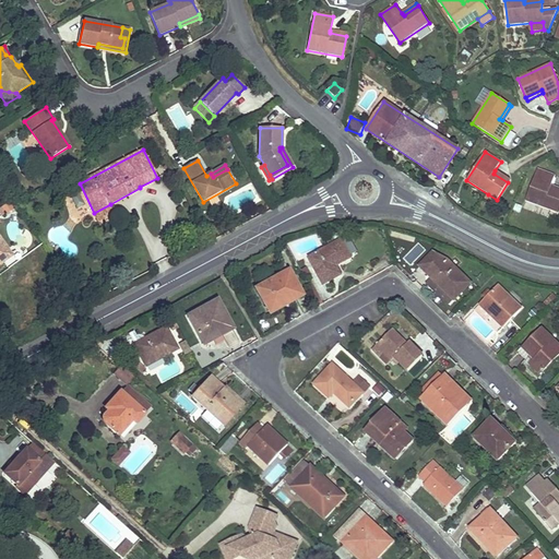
[(537,169),(525,202),(558,213),(558,192),(550,189),(551,186),(555,176),(537,169)]
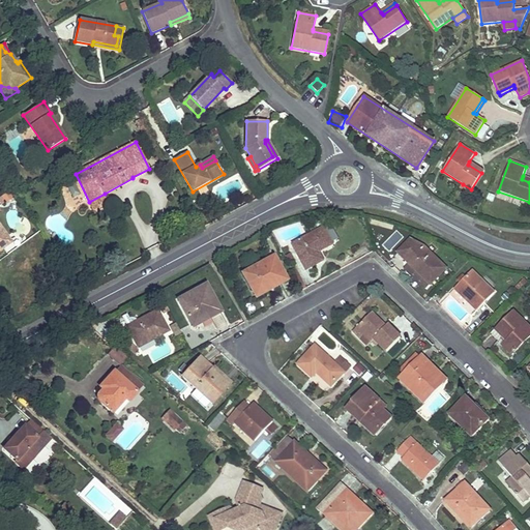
[(483,171),(469,162),(468,165),(481,173),(483,171)]
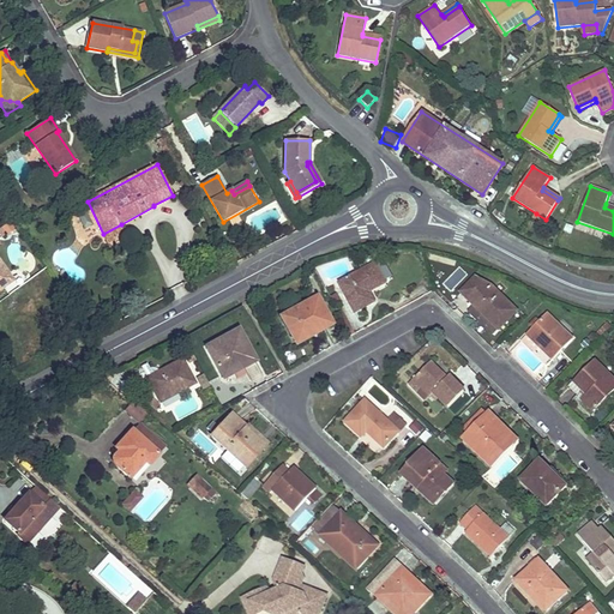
[(546,220),(536,214),(533,218),(542,224),(546,220)]
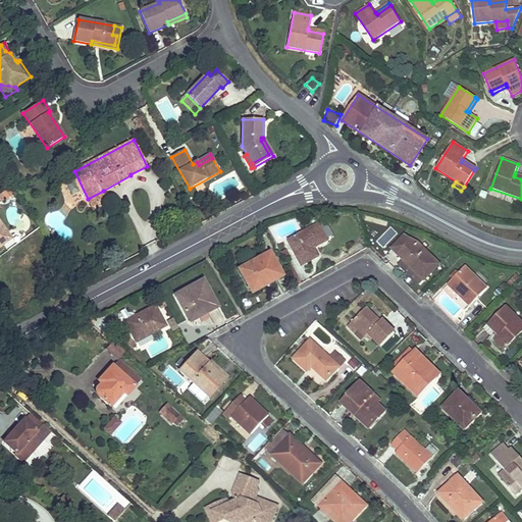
[(107,199),(103,191),(88,199),(94,210),(102,206),(100,203),(107,199)]
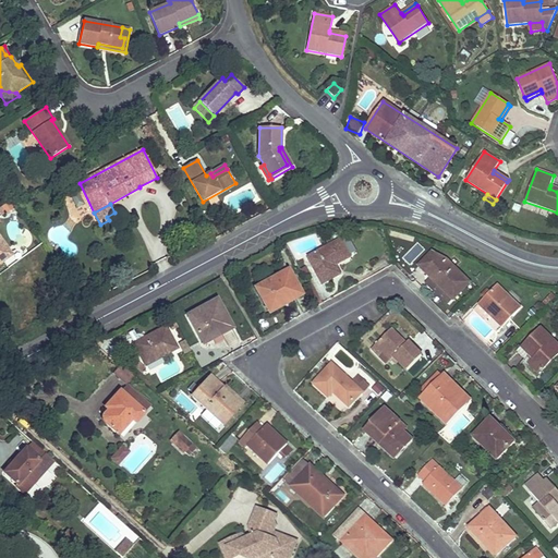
[(341,241),(308,258),(323,284),(340,275),(335,266),(350,257),(341,241)]
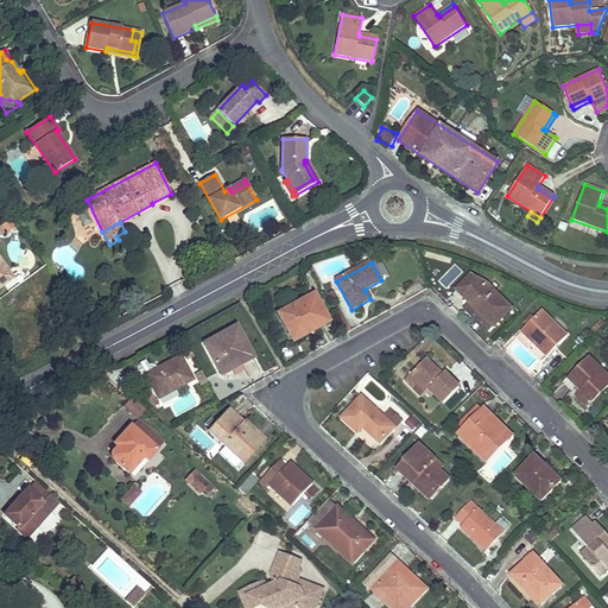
[(438,282),(448,290),(462,272),(453,264),(438,282)]
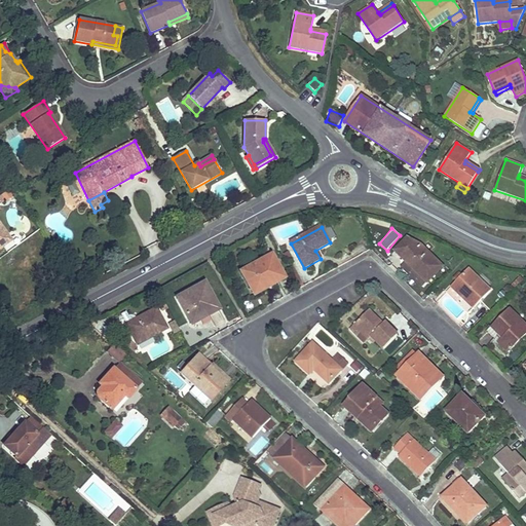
[(407,238),(395,251),(406,262),(427,283),(443,267),(421,246),(407,238)]
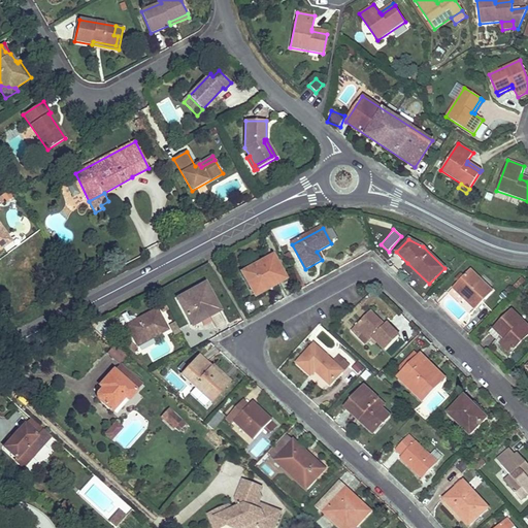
[(289,252),(284,255),(289,264),(295,261),(289,252)]
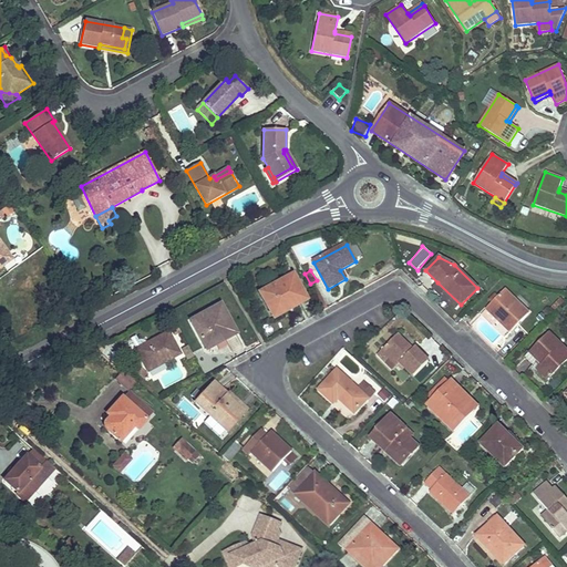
[(292,276),(259,294),(270,315),(291,302),(295,307),(307,300),(292,276)]
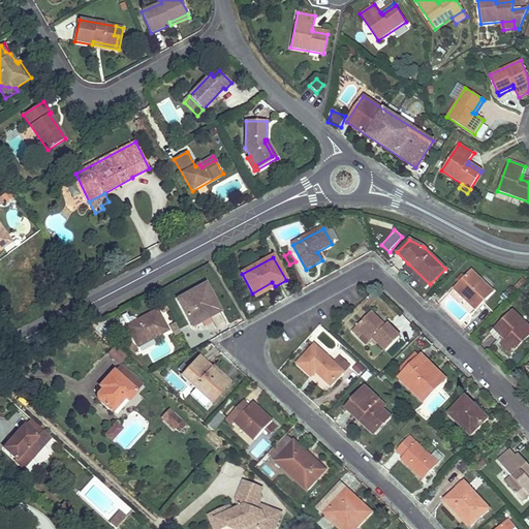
[(408,263),(403,269),(425,289),(430,284),(408,263)]
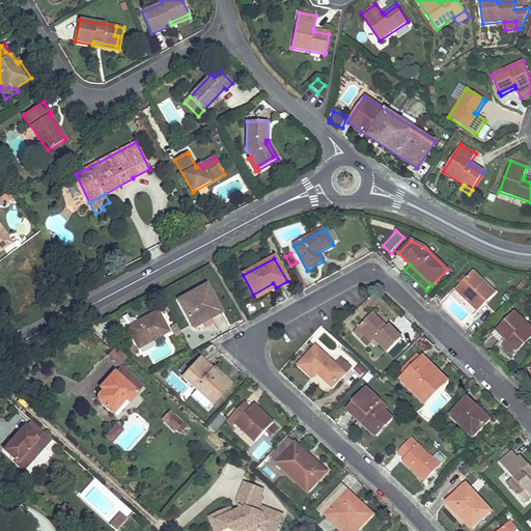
[(473,272),(456,289),(478,311),(495,294),(473,272)]
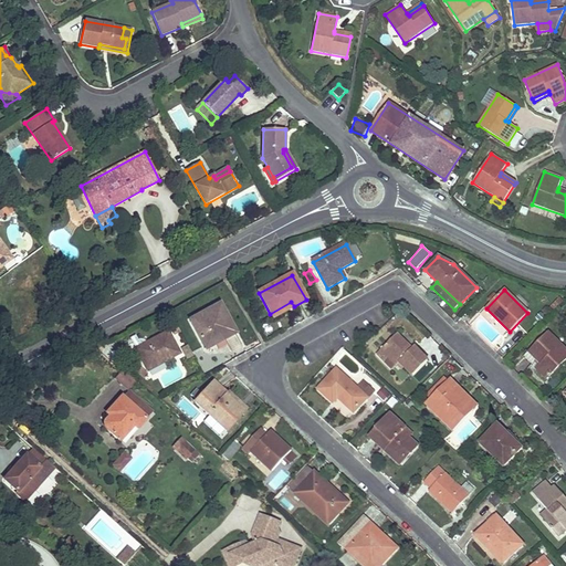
[(563,302),(559,299),(552,306),(555,310),(563,302)]
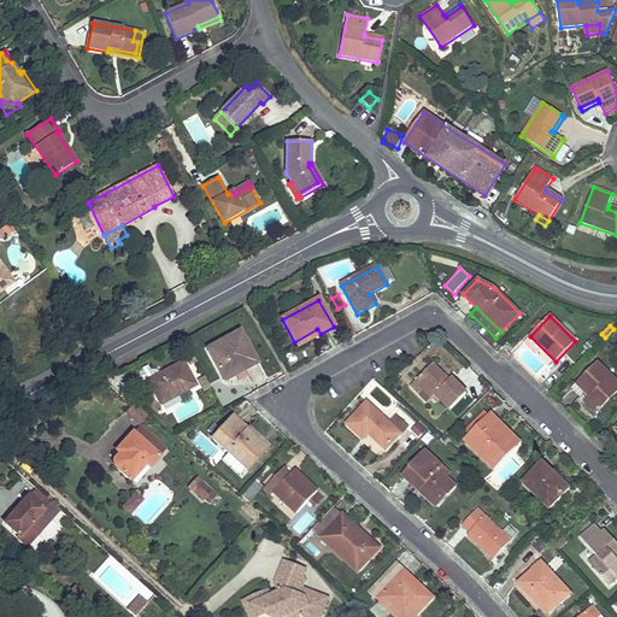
[(317,329),(294,342),(298,347),(321,334),(317,329)]
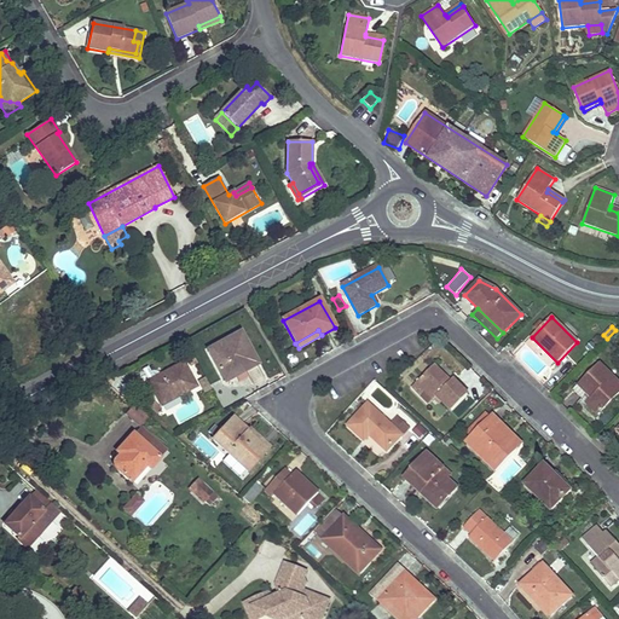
[(258,365),(241,333),(208,351),(225,382),(258,365)]
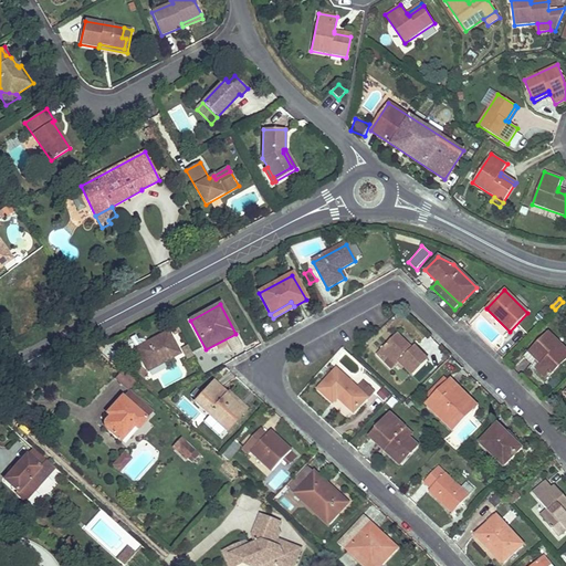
[(176,324),(168,328),(171,334),(179,329),(176,324)]
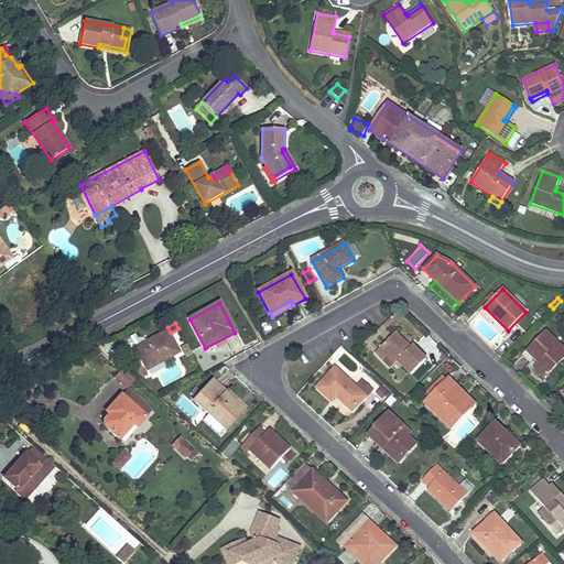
[(167,331),(136,348),(132,343),(122,348),(126,351),(119,356),(137,371),(144,366),(147,370),(180,353),(167,331)]
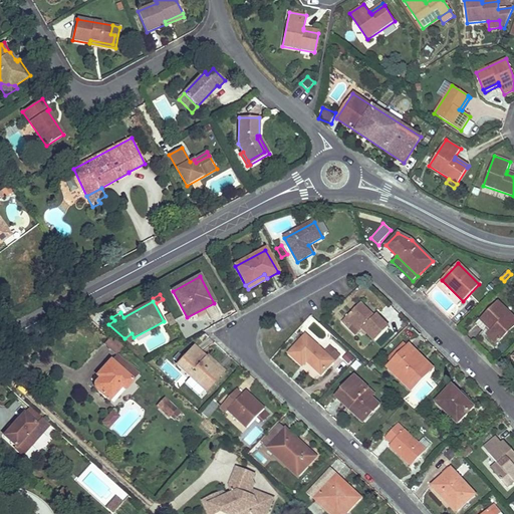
[(230,301),(220,306),(224,314),(234,309),(230,301)]
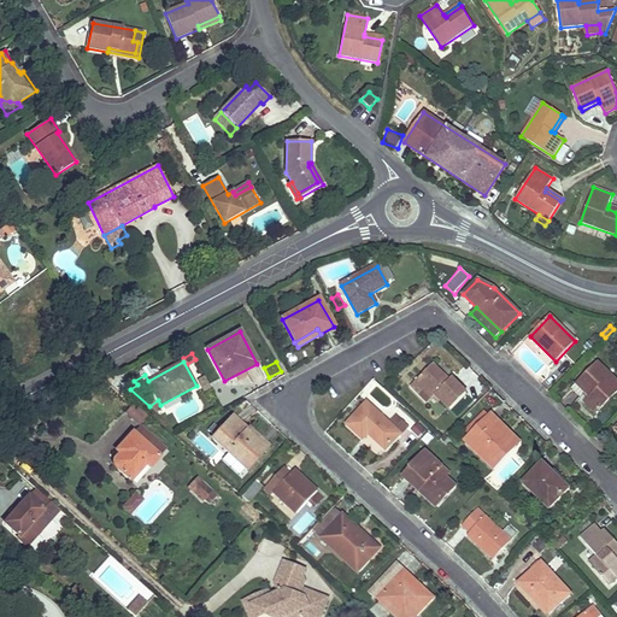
[(597,415),(616,393),(616,381),(598,362),(576,383),(591,397),(585,401),(597,415)]
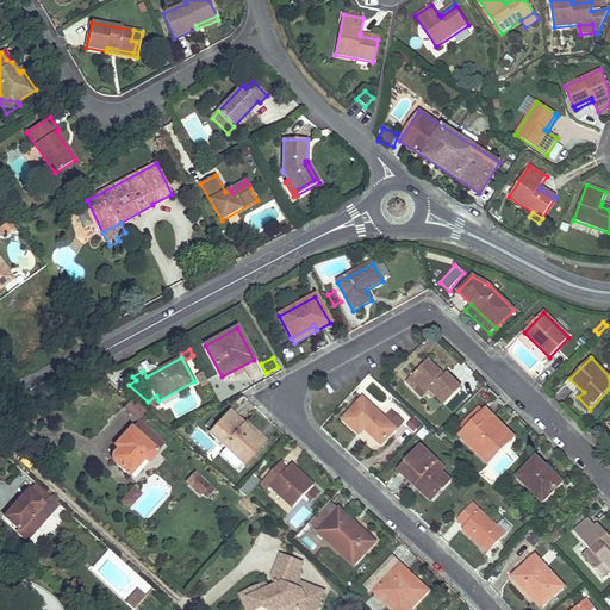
[(461,388),(447,374),(444,377),(428,361),(411,378),(428,394),(433,399),(435,396),(446,405),(461,388)]
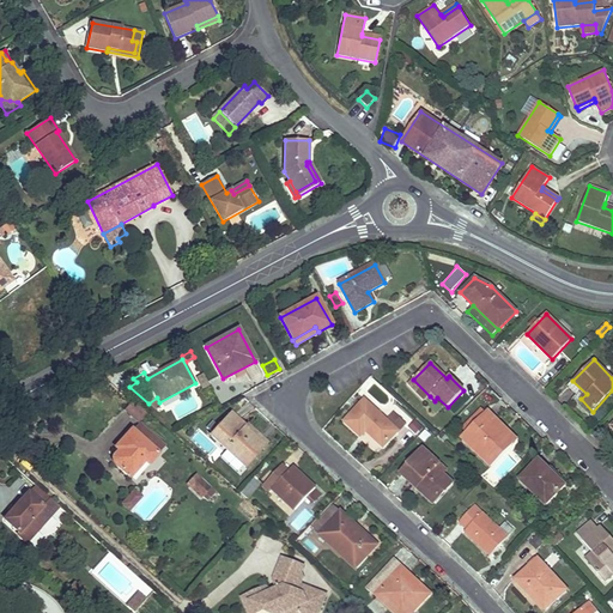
[(202,372),(195,376),(199,382),(205,378),(202,372)]
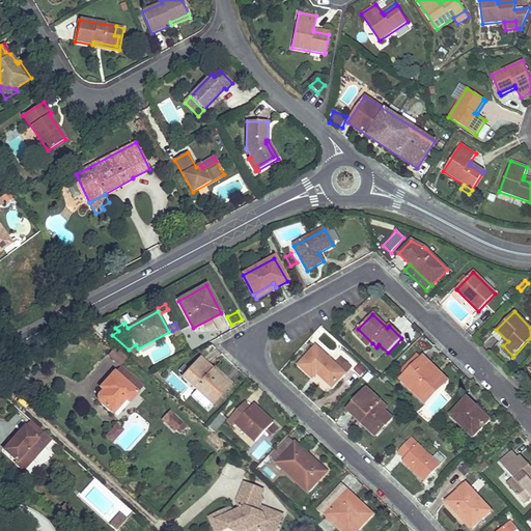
[(372,343),(358,329),(354,333),(368,347),(372,343)]
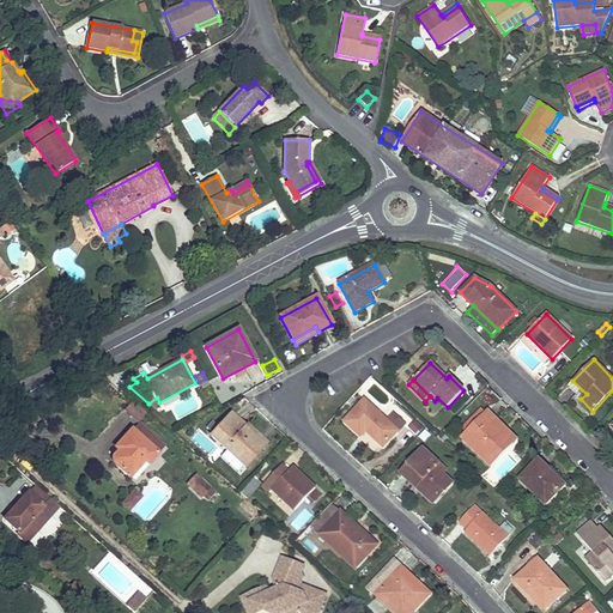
[(568,386),(581,399),(587,394),(572,381),(568,386)]
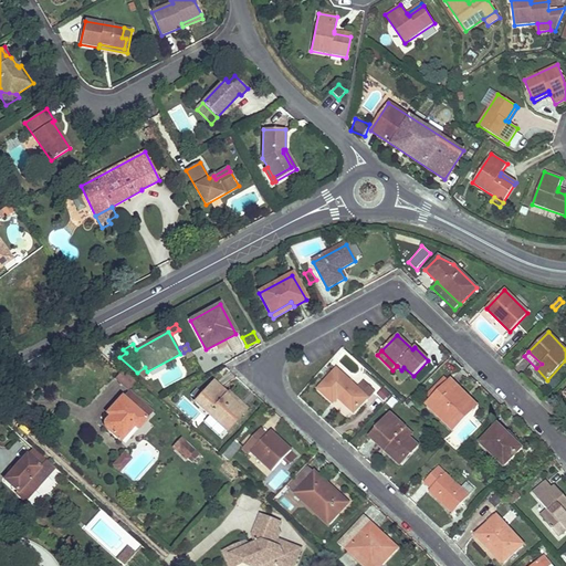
[(114,378),(128,390),(137,380),(124,367),(114,378)]
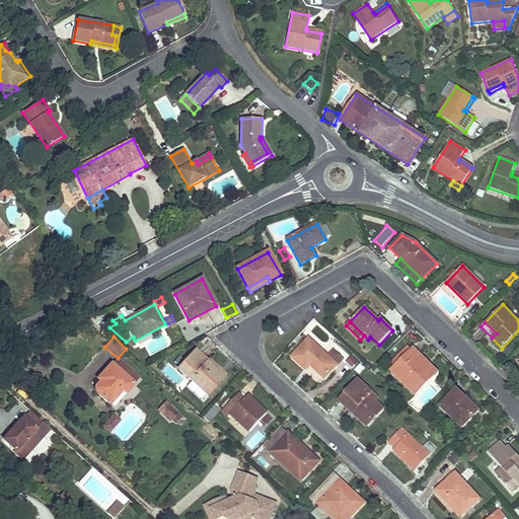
[(308,339),(292,357),(305,369),(309,364),(324,378),(337,365),(343,359),(332,350),(327,356),(308,339)]
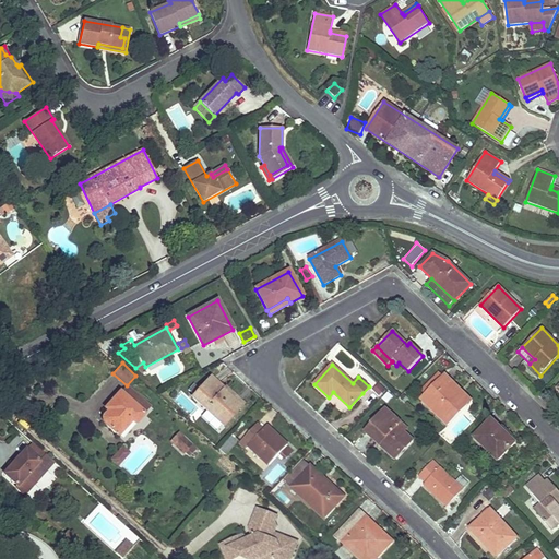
[(426,395),(421,400),(448,426),(467,406),(454,393),(459,389),(445,376),(443,377),(440,373),(421,391),(426,395)]
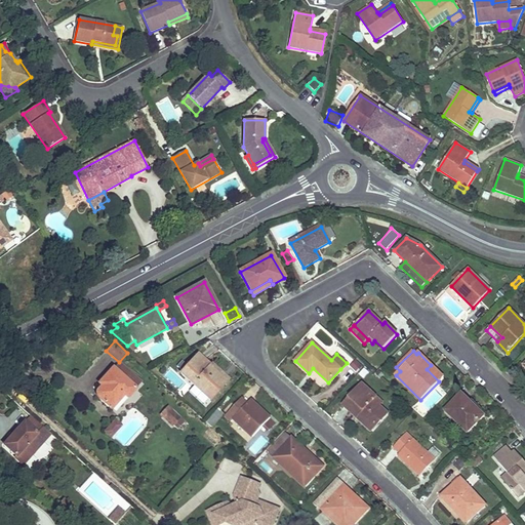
[(210,366),(198,355),(180,373),(210,400),(226,382),(214,372),(217,369),(211,364),(210,366)]
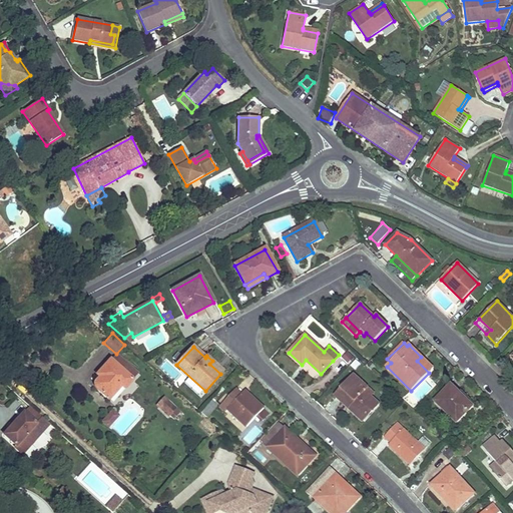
[(347,352),(341,359),(349,365),(355,358),(347,352)]
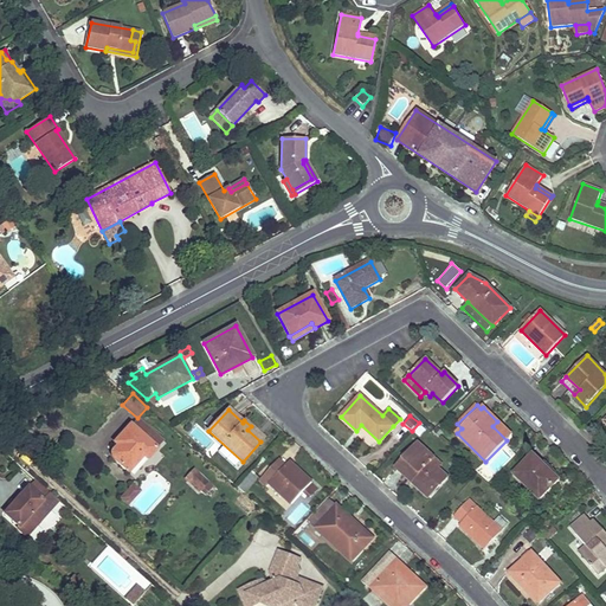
[(161,443),(163,442),(137,418),(130,425),(148,442),(153,436),(161,443)]
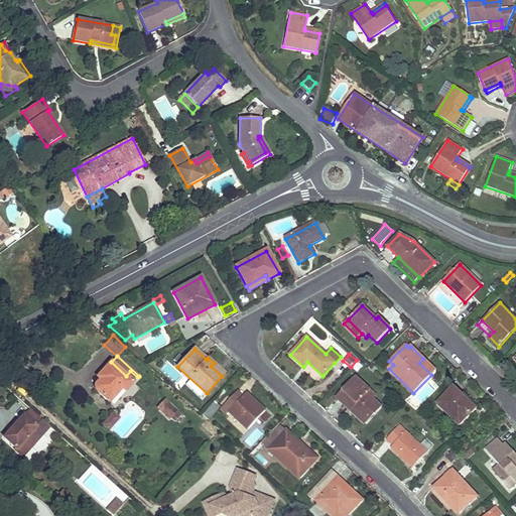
[(435,371),(423,359),(419,363),(431,375),(435,371)]
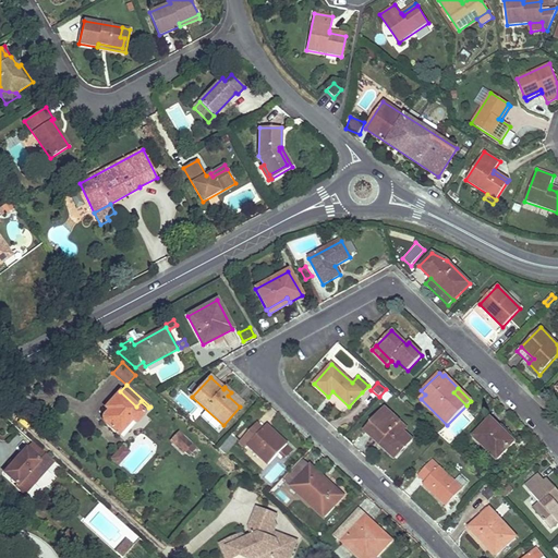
[(141,401),(136,407),(120,391),(111,401),(114,403),(108,410),(104,414),(102,417),(102,420),(104,422),(105,423),(118,435),(132,420),(135,423),(148,408),(141,401)]
